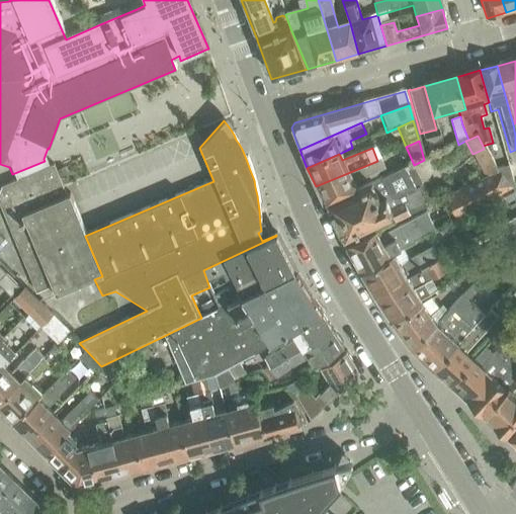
[(0,213),(34,294),(41,302),(54,296),(94,279),(102,276),(85,236),(69,195),(66,197),(62,189),(53,167),(49,168),(45,161),(12,174),(15,182),(0,188),(0,213)]
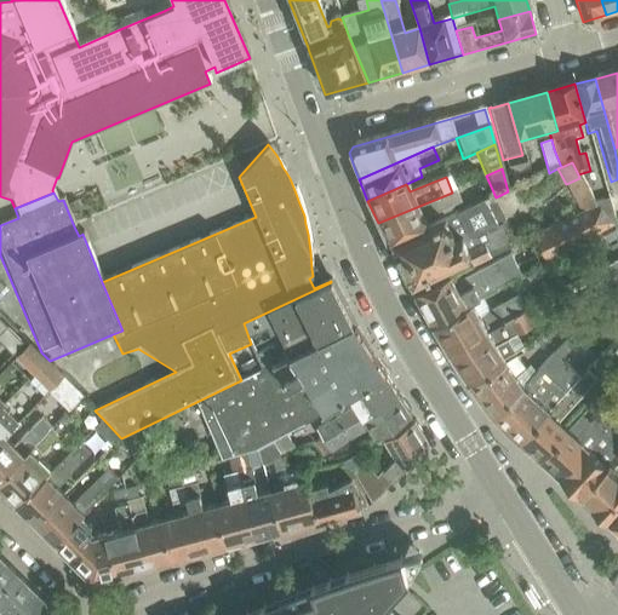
[(390,247),(418,234),(425,230),(422,220),(458,206),(452,193),(378,223),(390,247)]
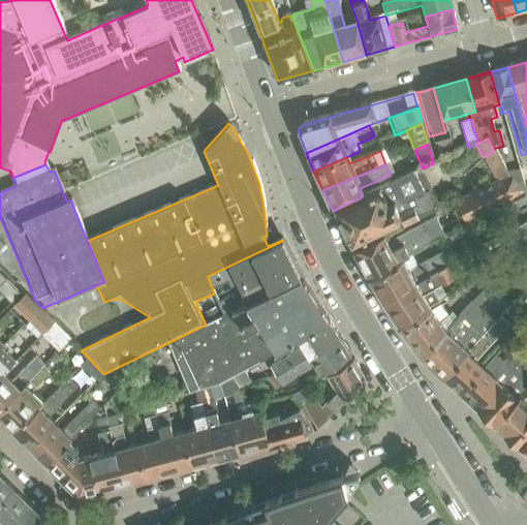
[(505,173),(508,179),(522,194),(524,194),(517,170),(505,173)]
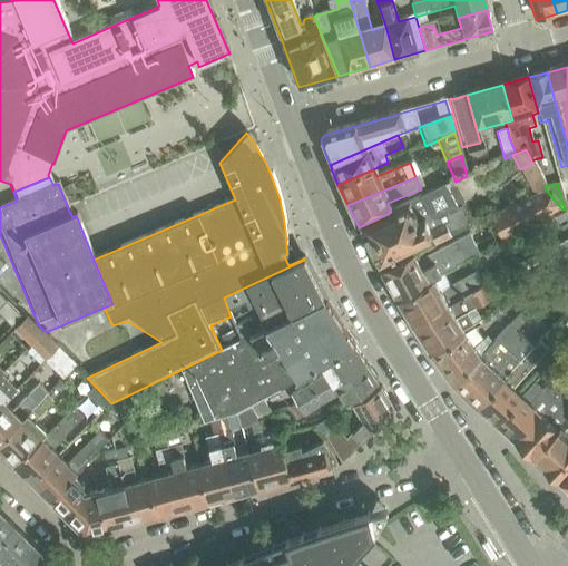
[(384,215),(359,227),(376,265),(378,265),(430,240),(433,246),(472,228),(466,215),(462,208),(458,198),(454,199),(448,185),(391,212),(384,215)]
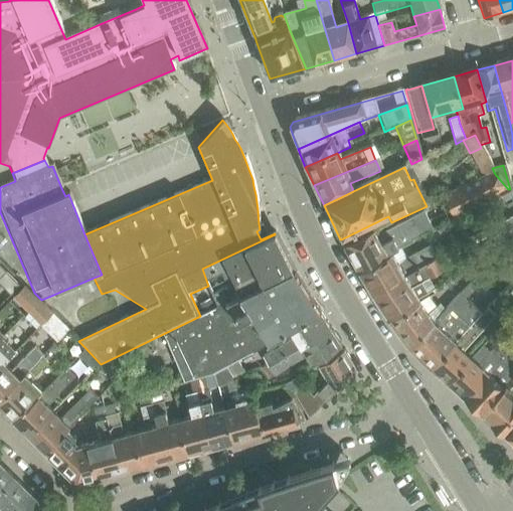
[(498,195),(508,189),(495,174),(484,180),(444,198),(454,220),(498,195)]
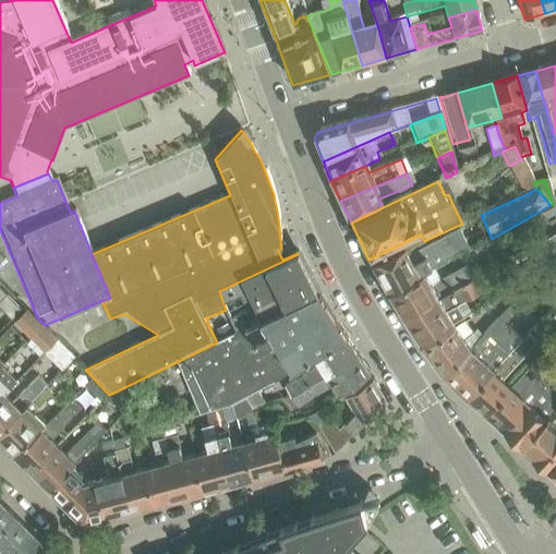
[(551,205),(540,212),(544,218),(555,213),(551,205)]
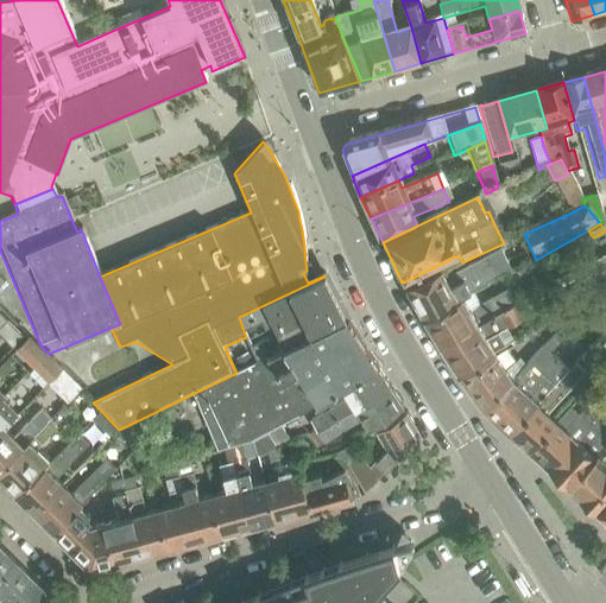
[(440,273),(405,290),(423,323),(461,302),(511,274),(499,252),(443,279),(440,273)]
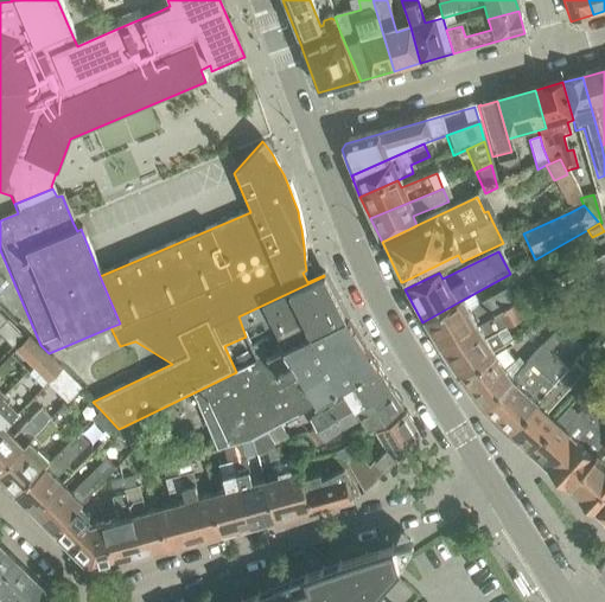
[(604,283),(604,255),(579,270),(584,279),(579,281),(590,300),(599,290),(604,283)]
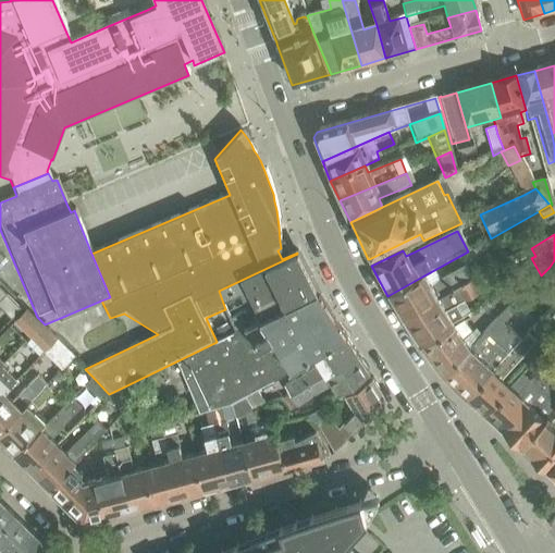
[(297,254),(219,291),(224,306),(238,299),(245,311),(230,319),(236,332),(317,294),(316,293),(297,254)]
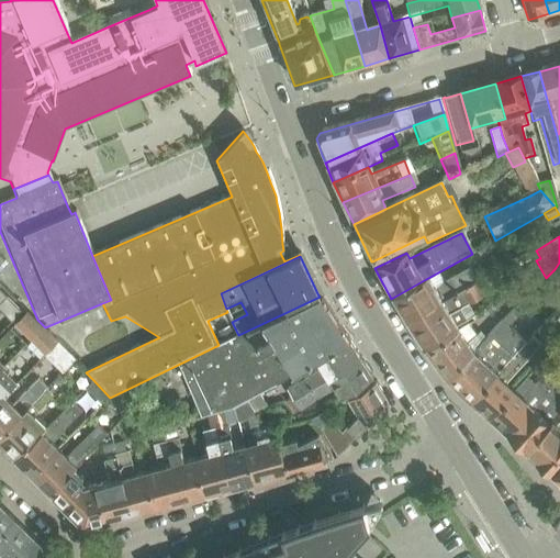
[(391,299),(405,322),(476,283),(468,270),(433,290),(426,279),(391,299)]
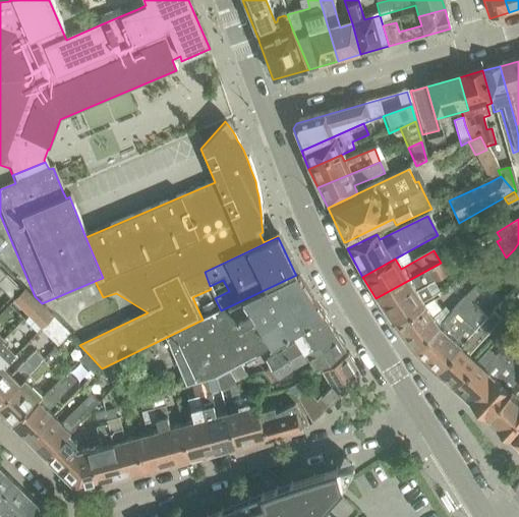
[(390,321),(392,324),(422,306),(421,304),(430,299),(424,289),(448,276),(441,263),(376,298),(390,321)]
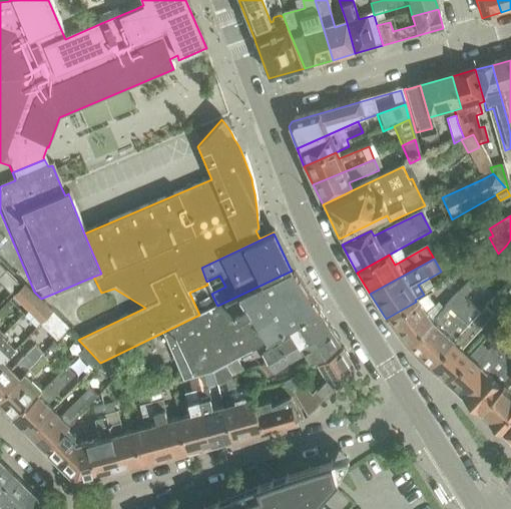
[(19,286),(4,271),(0,275),(0,285),(9,295),(19,286)]
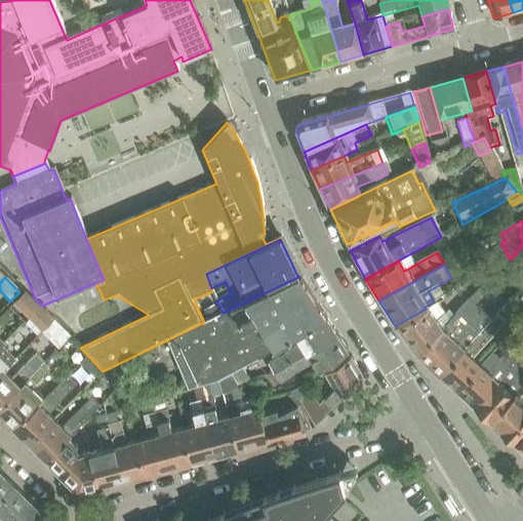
[(298,277),(223,313),(216,316),(207,320),(204,322),(166,341),(169,347),(178,370),(187,391),(195,388),(206,386),(217,383),(229,376),(277,350),(294,338),(325,319),(298,277)]
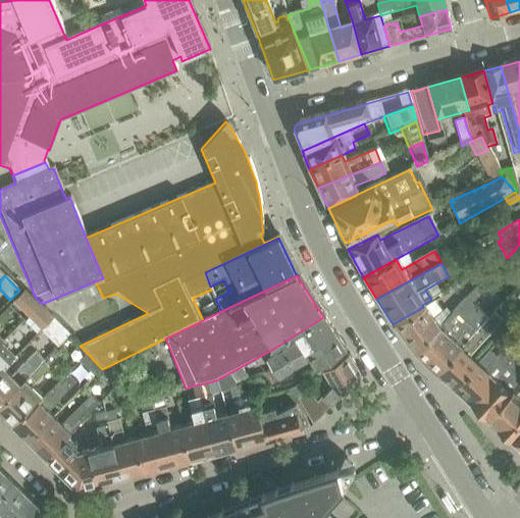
[(12,302),(27,317),(39,305),(23,291),(12,302)]
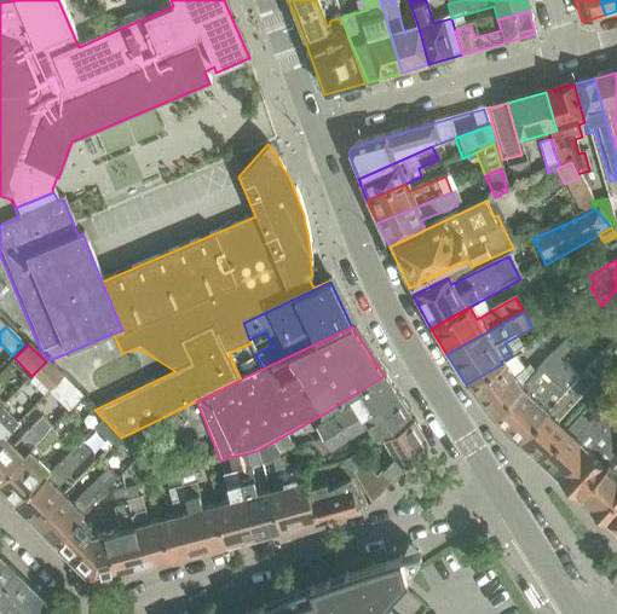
[(530,377),(491,420),(518,444),(546,413),(576,381),(559,365),(549,355),(530,377)]
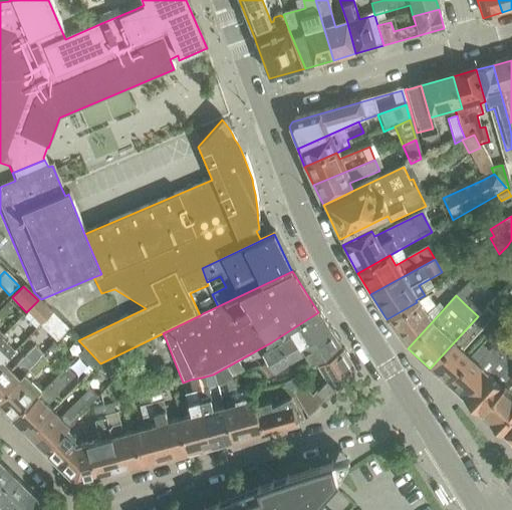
[(417,302),(387,319),(388,320),(396,332),(408,348),(440,313),(436,307),(433,305),(427,296),(417,302)]
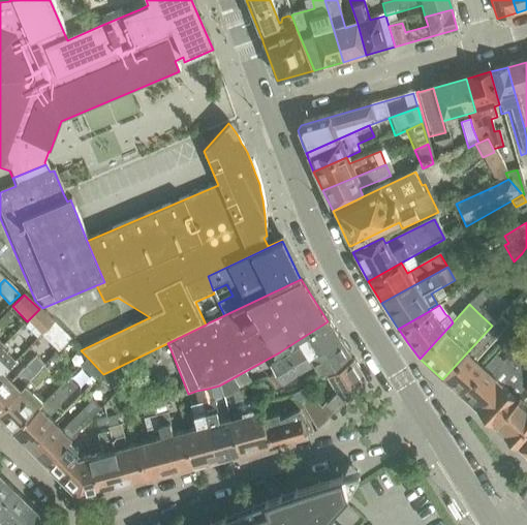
[(53,322),(39,309),(27,321),(40,335),(53,322)]
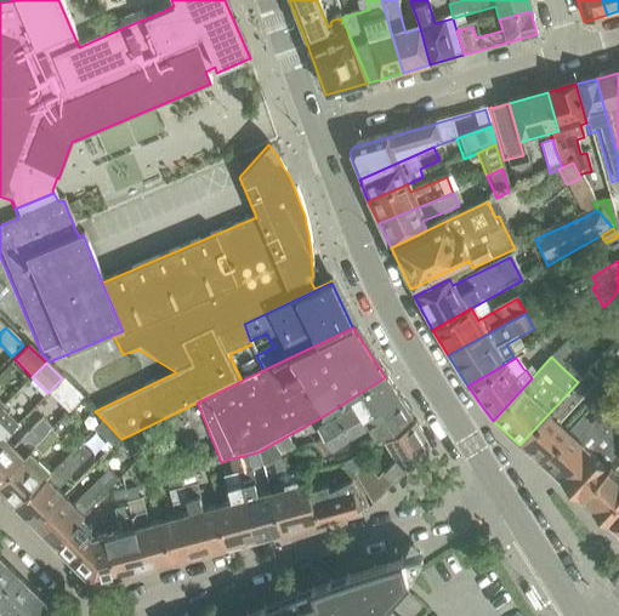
[(251,363),(240,369),(245,378),(256,374),(251,363)]
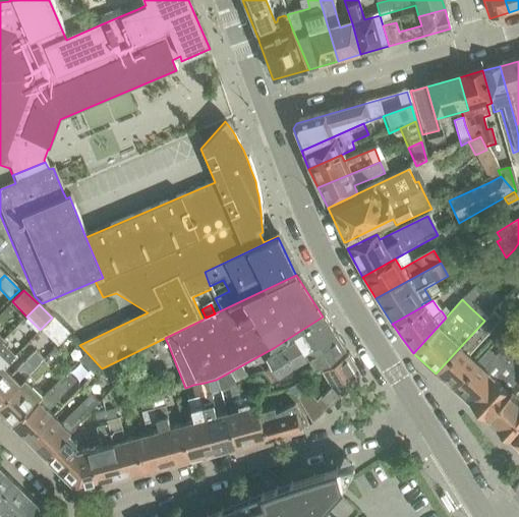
[(492,313),(484,321),(459,348),(436,374),(452,388),(475,363),(467,356),(500,321),(492,313)]
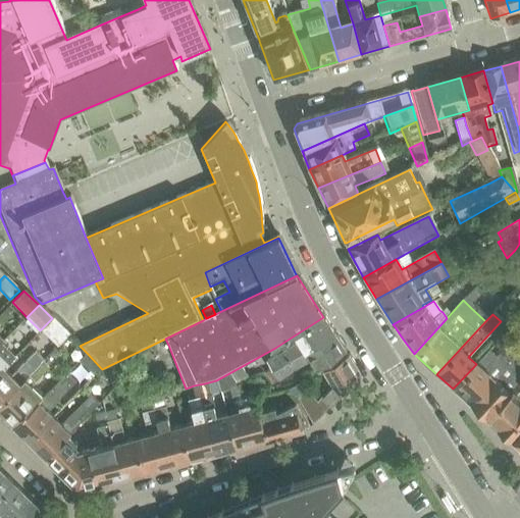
[(333,334),(323,317),(293,337),(298,345),(266,365),(271,373),(333,334)]
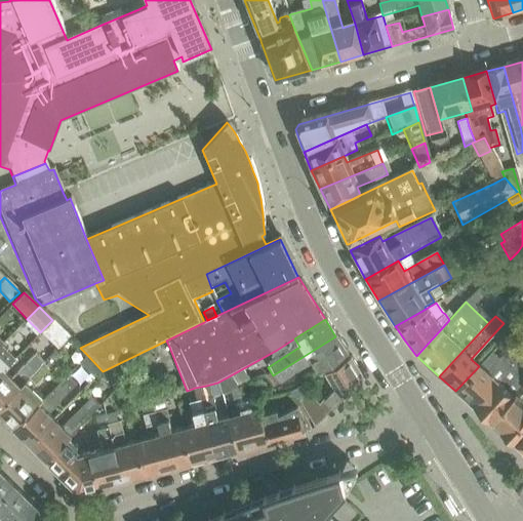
[(39,333),(56,351),(70,337),(52,320),(40,332),(39,333)]
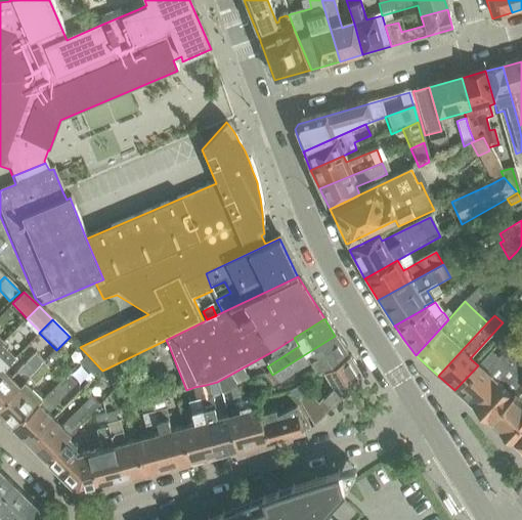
[(316,372),(346,353),(335,336),(272,375),(279,385),(311,364),(316,372)]
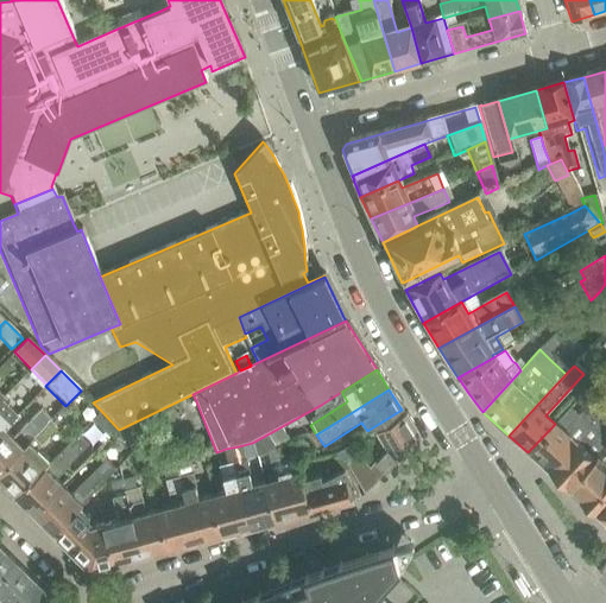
[(555,424),(528,452),(566,488),(593,458),(605,444),(605,442),(598,435),(605,425),(605,420),(589,405),(579,417),(568,408),(555,424)]
